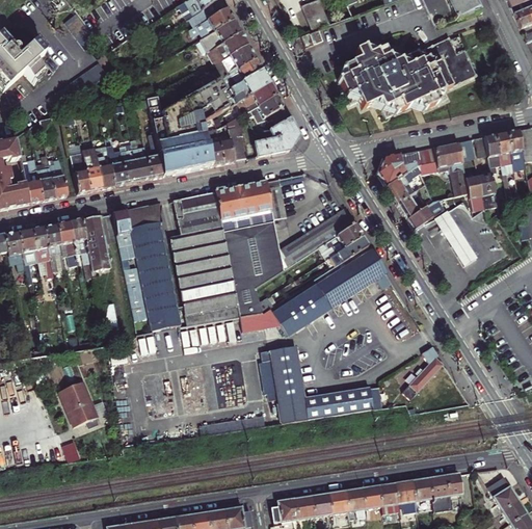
[(221,0),(186,0),(176,6),(177,9),(180,7),(186,20),(188,19),(221,0)]
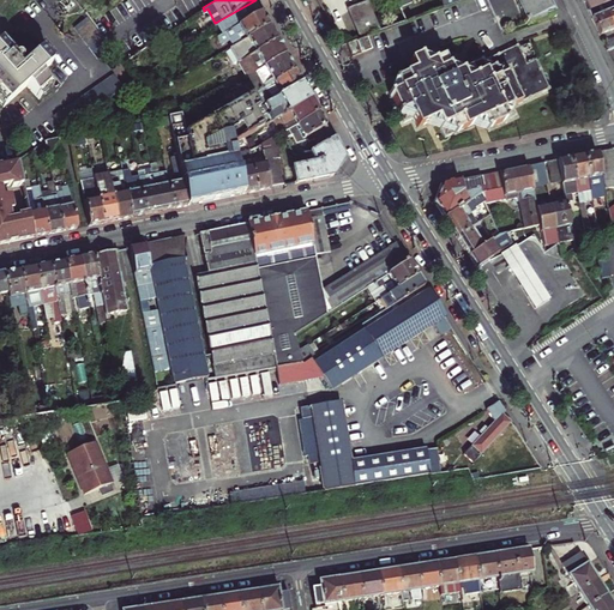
[(242,40),(270,24),(256,0),(217,22),(222,31),(211,37),(216,46),(239,34),(242,40)]
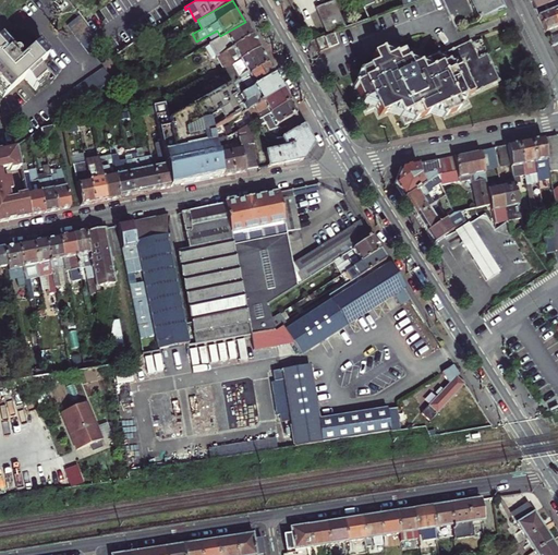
[(336,19),(328,0),(326,0),(315,4),(329,32),(336,29),(339,27),(336,19)]
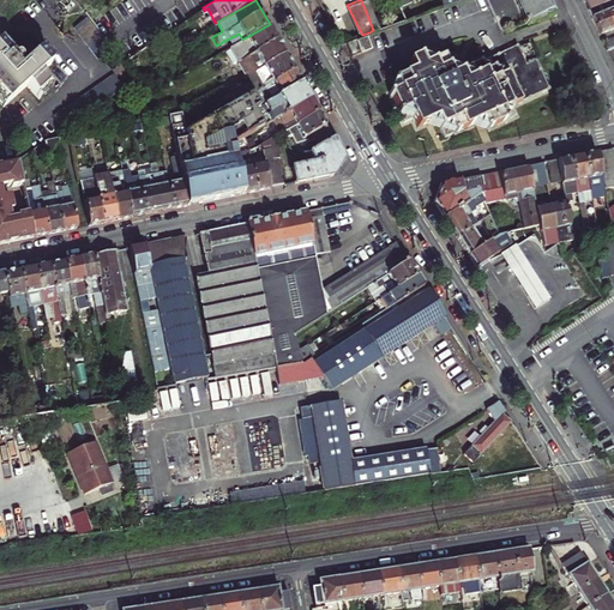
[(390,0),(395,11),(398,22),(443,5),(440,0),(390,0)]
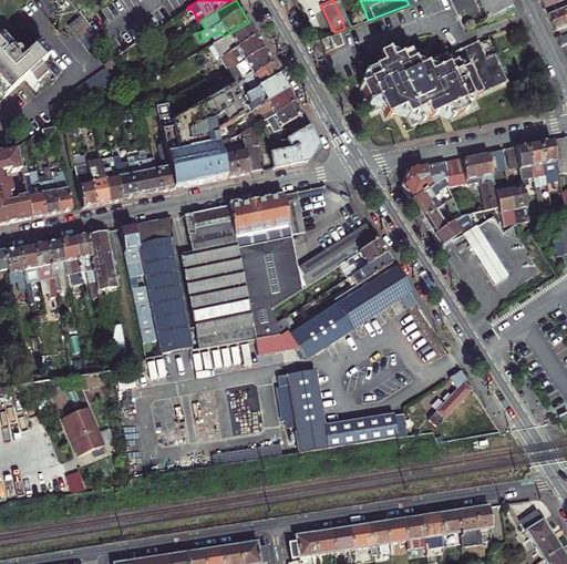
[(512,11),(506,0),(478,0),(485,14),(484,16),(486,20),(512,11)]
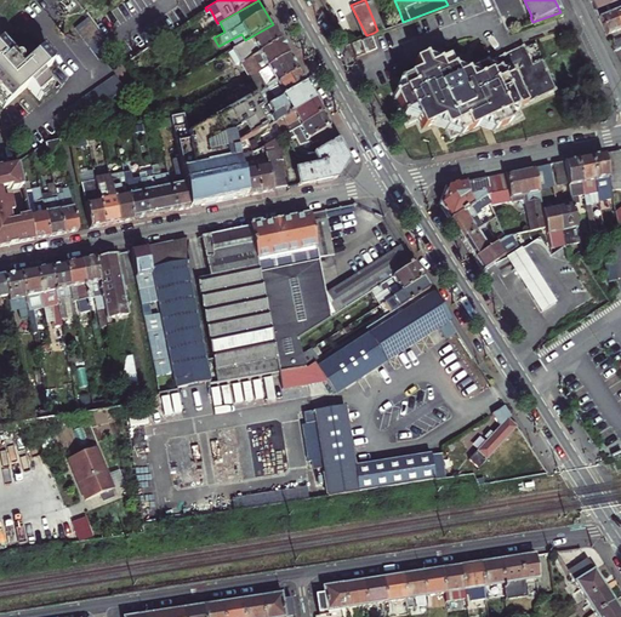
[(610,1),(620,26),(620,0),(614,0),(613,1),(610,1)]
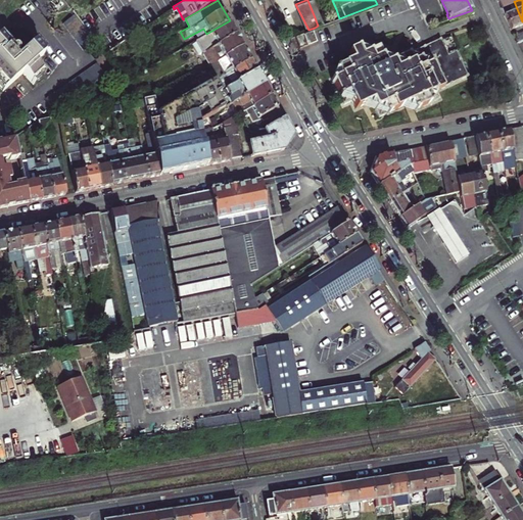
[(512,27),(522,21),(514,1),(503,6),(512,27)]
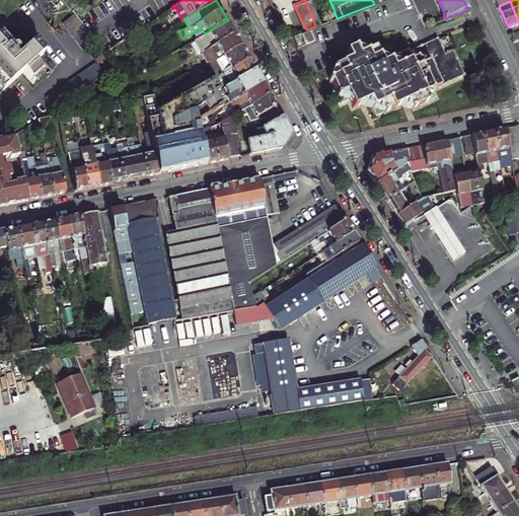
[(312,17),(315,25),(337,18),(334,9),(312,17)]
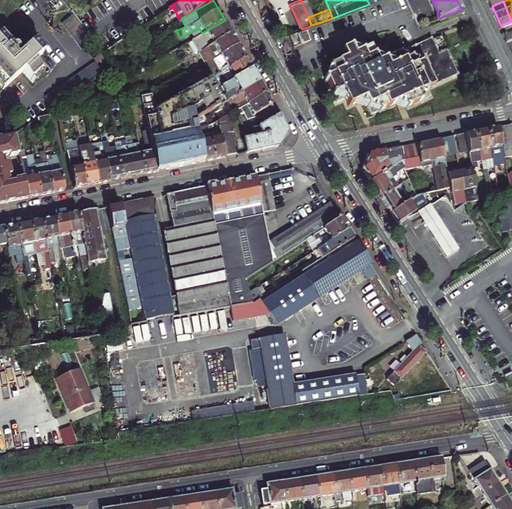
[(191,70),(238,43),(227,23),(225,20),(202,33),(208,45),(200,49),(205,57),(189,66),(191,70)]
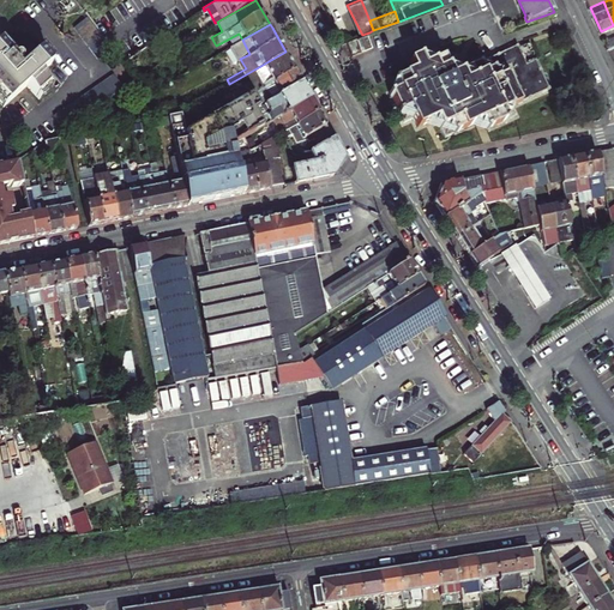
[(348,40),(353,52),(374,43),(369,32),(362,35),(348,40)]
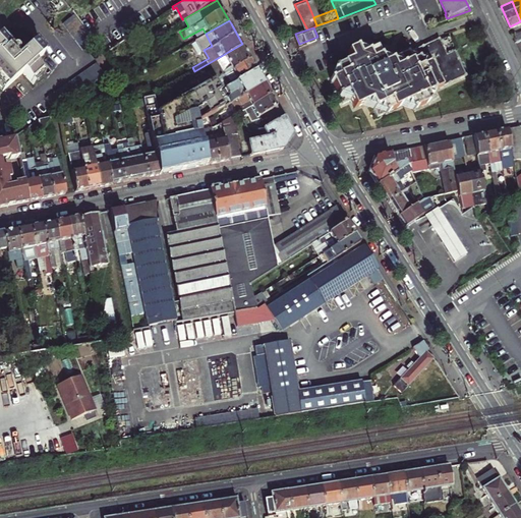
[(440,34),(417,43),(391,55),(387,48),(379,51),(375,44),(367,47),(364,39),(348,46),(351,55),(335,62),(332,74),(343,99),(351,96),(354,104),(362,101),(371,105),(374,112),(399,101),(411,105),(427,98),(435,94),(431,87),(466,71),(455,46),(447,50),(440,34)]
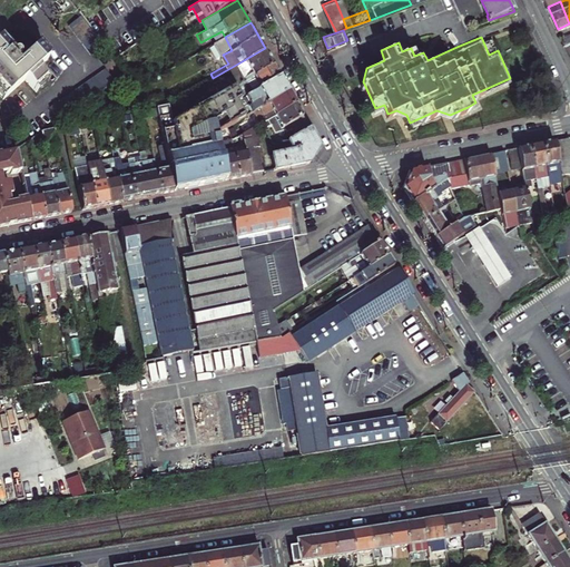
[(0,77),(3,82),(0,85),(0,93),(7,100),(8,99),(22,86),(29,80),(40,93),(51,82),(40,69),(50,60),(40,49),(25,62),(22,60),(22,59),(22,58),(22,57),(21,56),(20,55),(19,54),(18,54),(17,54),(3,39),(0,41),(0,77)]
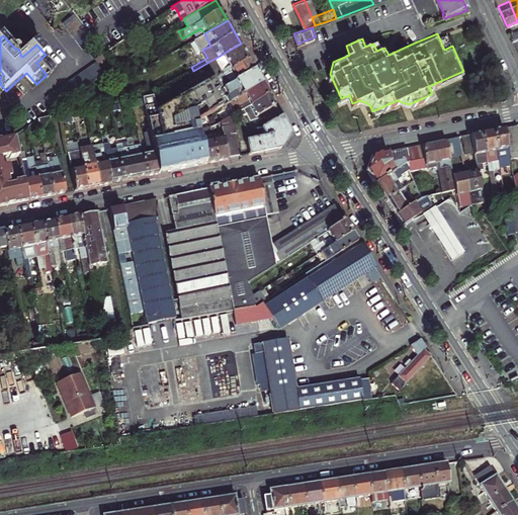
[(213,78),(249,58),(241,44),(193,71),(197,77),(184,84),(188,92),(213,78)]
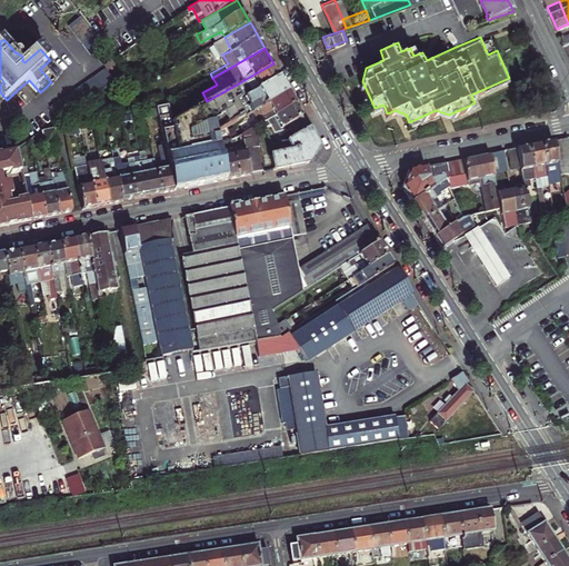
[(120,52),(115,56),(127,72),(132,68),(120,52)]
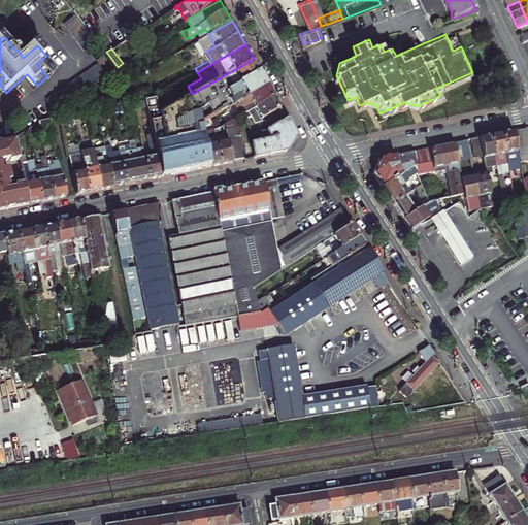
[(260,70),(254,59),(218,79),(223,91),(260,70)]
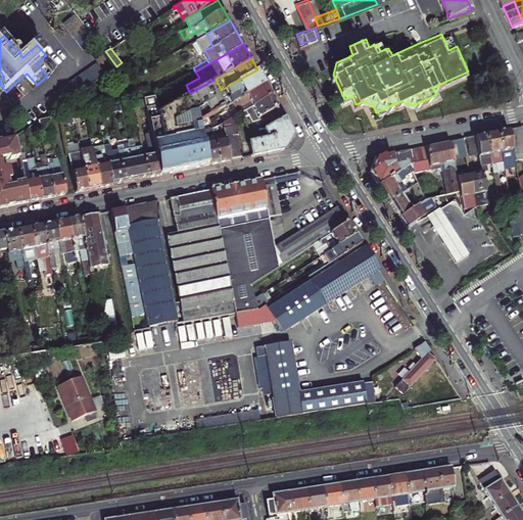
[(140,59),(136,61),(141,71),(145,67),(140,59)]
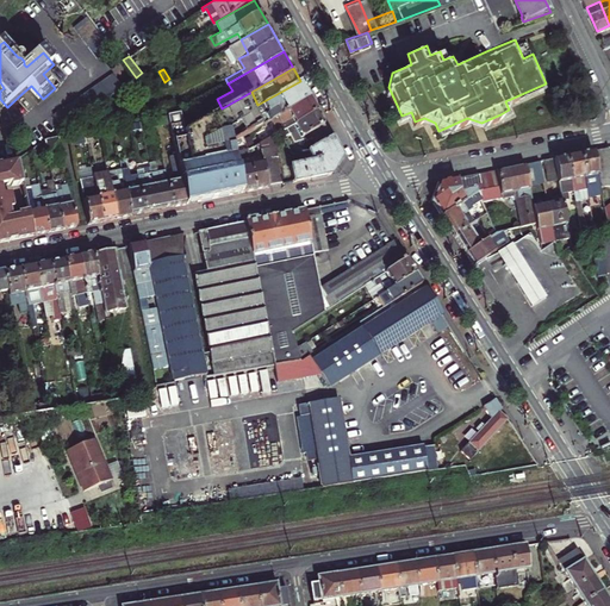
[(113,72),(53,110),(62,124),(122,85),(113,72)]
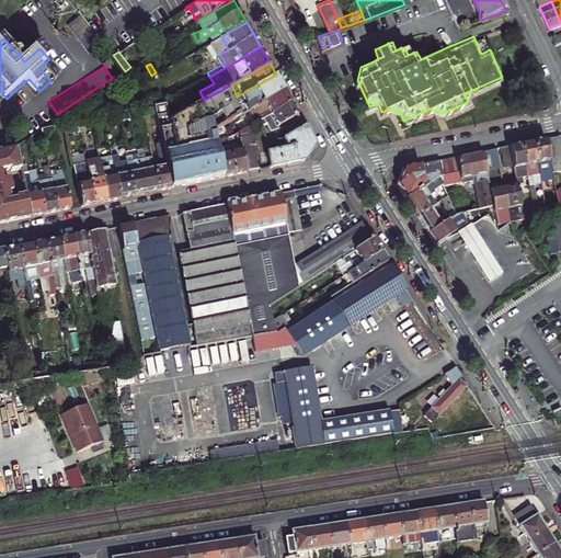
[(285,88),(276,75),(237,97),(232,99),(240,113),(244,111),(285,88)]
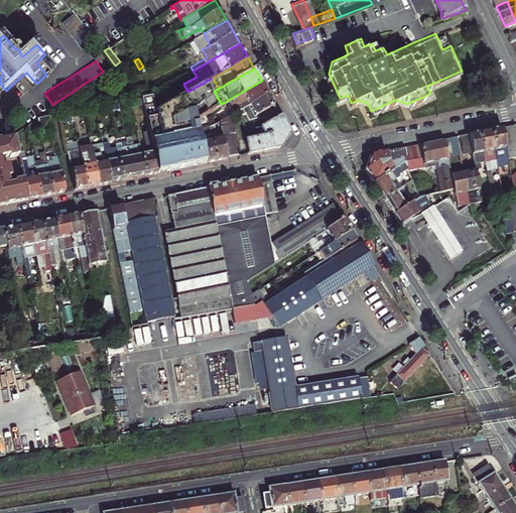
[(142,96),(149,128),(158,170),(185,165),(205,161),(201,140),(196,119),(206,113),(221,104),(214,91),(218,89),(213,78),(187,92),(156,110),(152,93),(151,94),(142,96)]
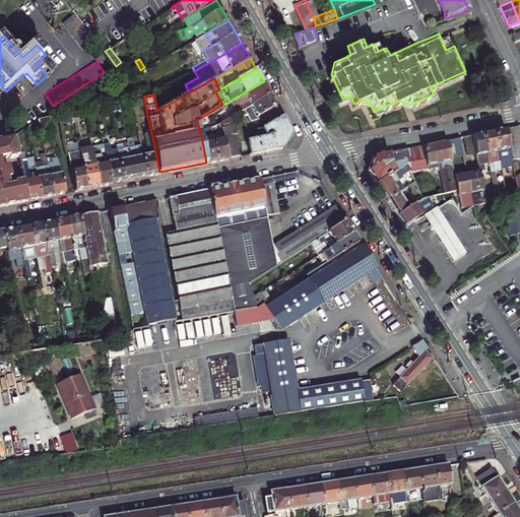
[(250,99),(252,103),(270,92),(264,81),(226,103),(231,110),(250,99)]
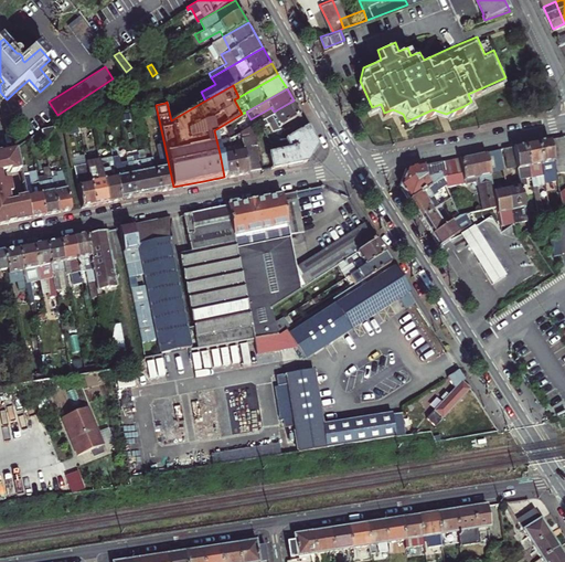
[(294,101),(274,112),(259,120),(263,126),(268,124),(273,131),(284,128),(285,129),(290,126),(295,133),(308,126),(300,113),(294,101)]
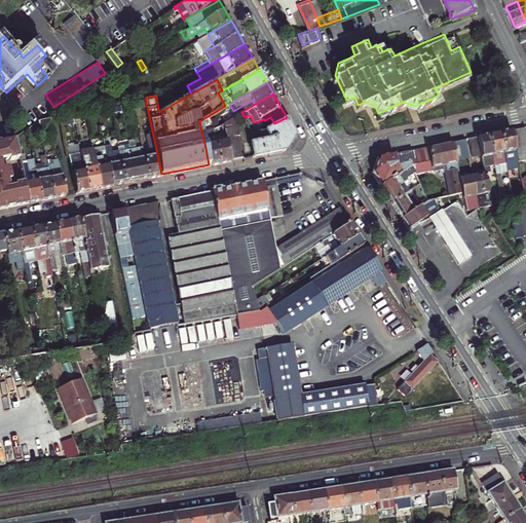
[(199,121),(204,143),(216,140),(215,135),(215,134),(218,128),(216,126),(212,120),(210,115),(199,121)]
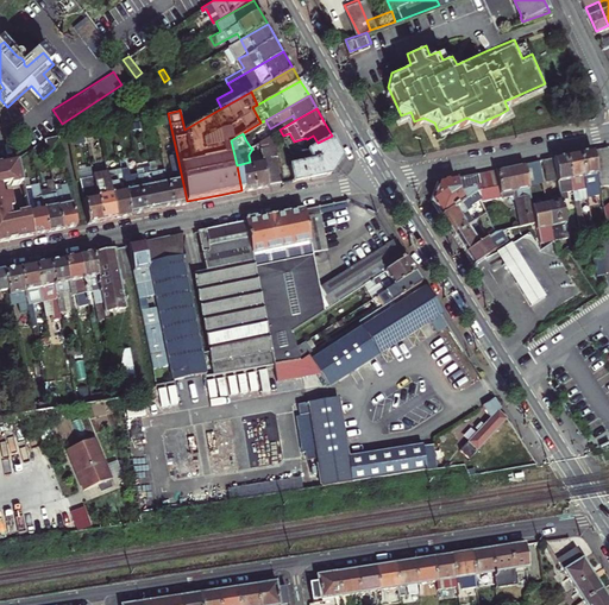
[(263,159),(269,184),(282,182),(272,133),(259,140),(262,152),(263,159)]
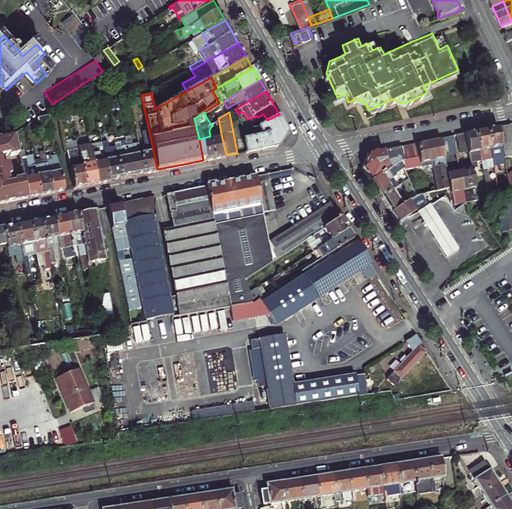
[(243,112),(238,114),(241,120),(247,119),(243,112)]
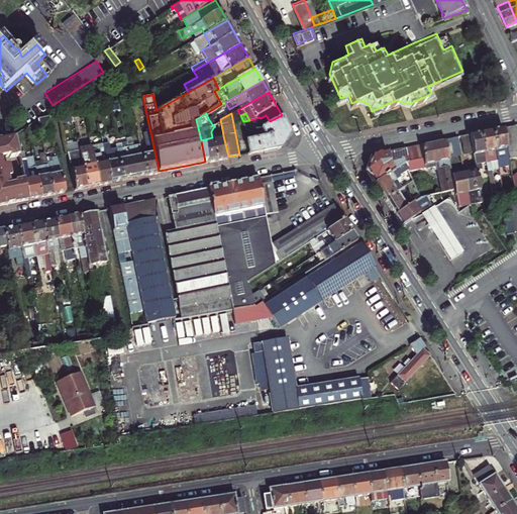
[(48,114),(37,116),(40,131),(52,129),(48,114)]
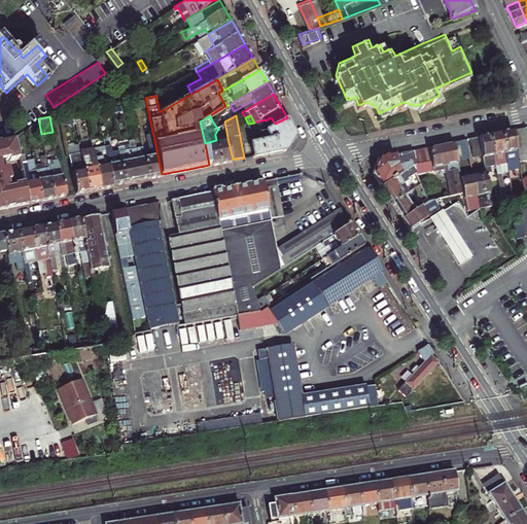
[(266,129),(271,137),(252,141),(255,155),(286,149),(295,133),(287,117),(275,124),(266,129)]
